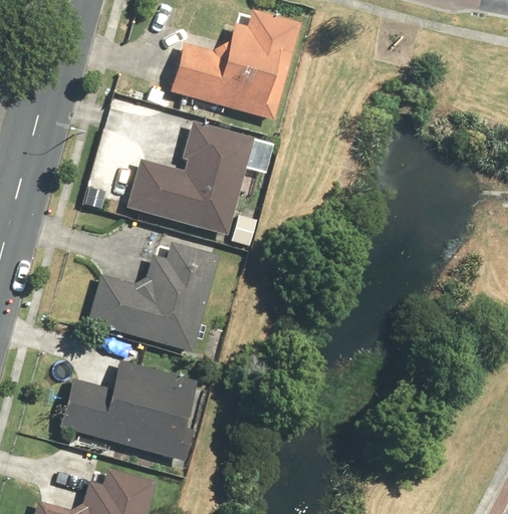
[(228,58),(185,48),(174,93),(276,119),(300,22),(252,10),(248,25),(237,22),(228,58)]
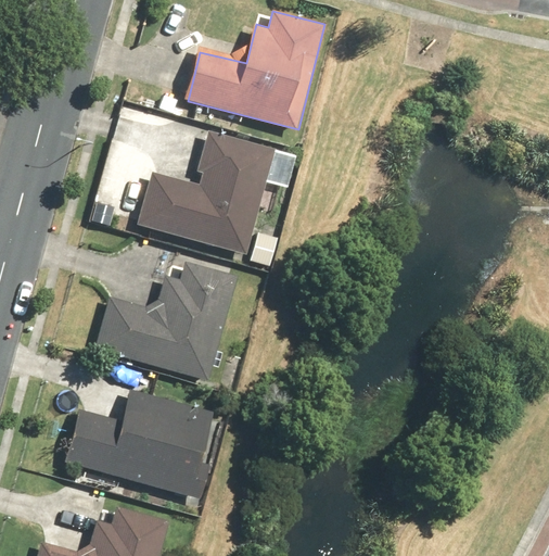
[(286,188),(295,154),(206,131),(194,180),(151,169),(137,224),(246,252),(264,182),(286,188)]
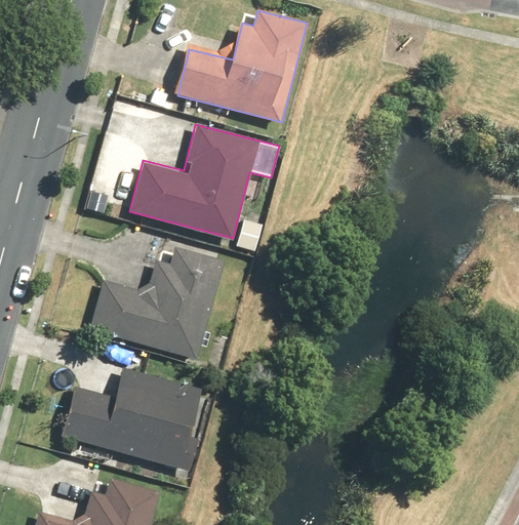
[(148,291),(102,279),(89,329),(196,358),(222,258),(177,247),(173,263),(156,258),(148,291)]
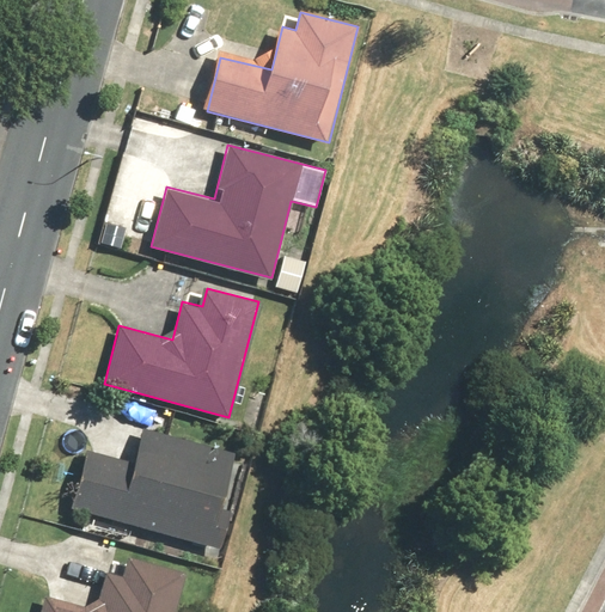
[(134,463),(83,448),(66,509),(225,554),(234,518),(217,513),(232,453),(144,429),(134,463)]
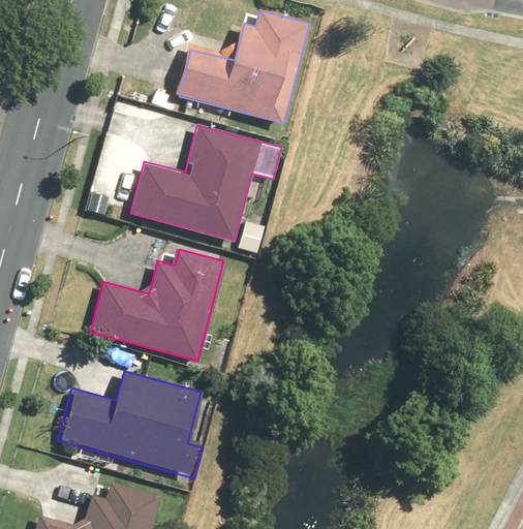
[(83,528),(37,517),(33,528),(152,528),(161,495),(113,481),(109,498),(92,493),(83,528)]
